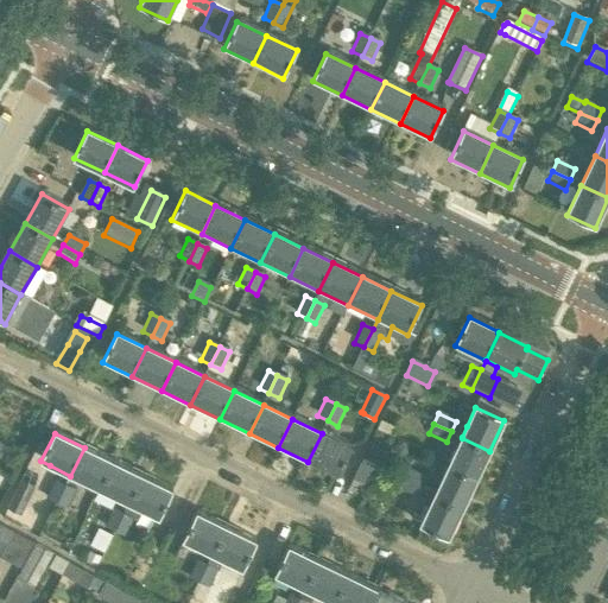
[(322,433),(308,462),(337,476),(352,448),(322,433)]
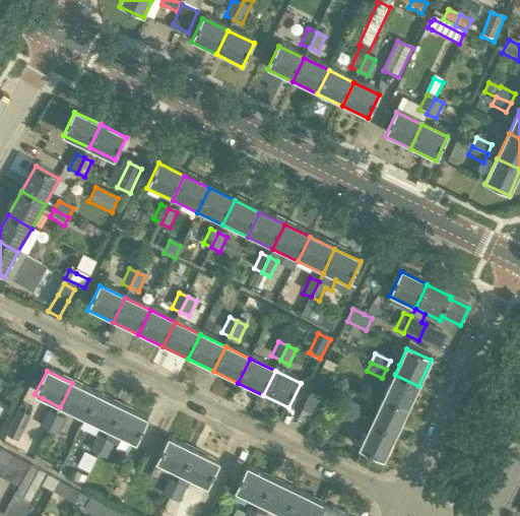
[(418,386),(395,375),(383,400),(406,411),(418,386)]
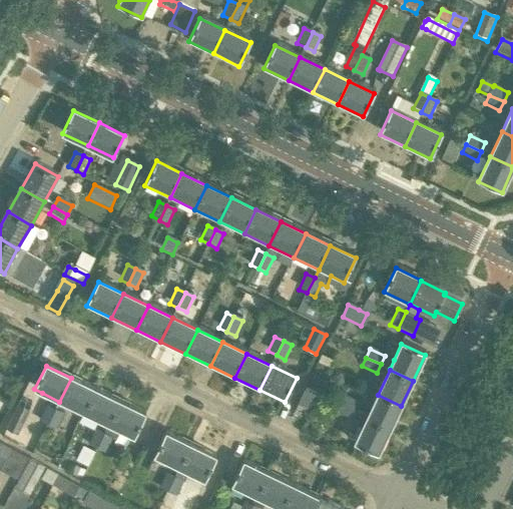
[(95,390),(71,378),(59,402),(84,414),(95,390)]
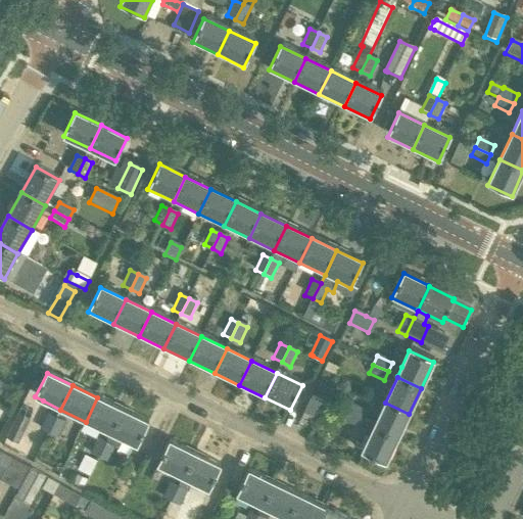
[(123,410),(97,397),(86,422),(110,434),(123,410)]
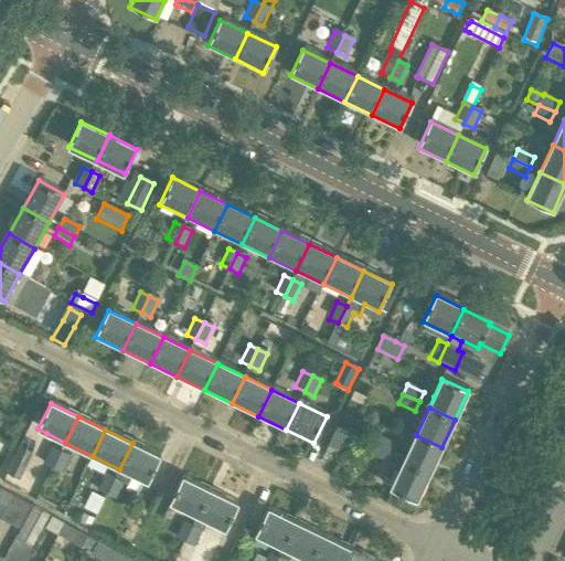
[(330,450),(342,455),(350,435),(338,431),(330,450)]
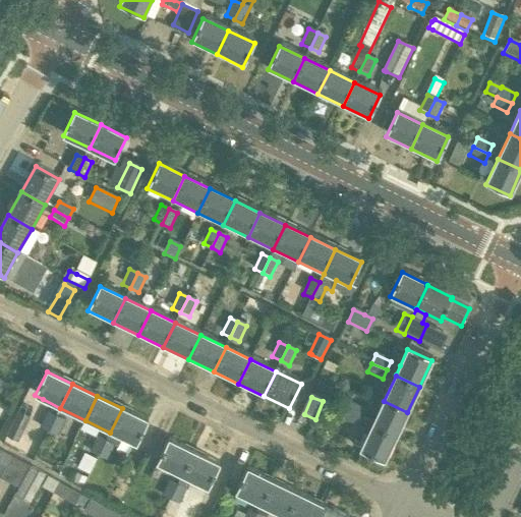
[(407,412),(384,401),(371,425),(396,437),(407,412)]
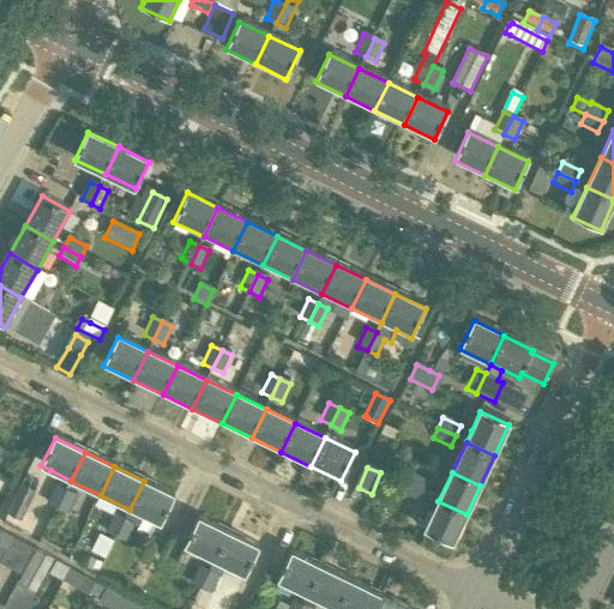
[(414,476),(409,487),(426,495),(432,486),(414,476)]
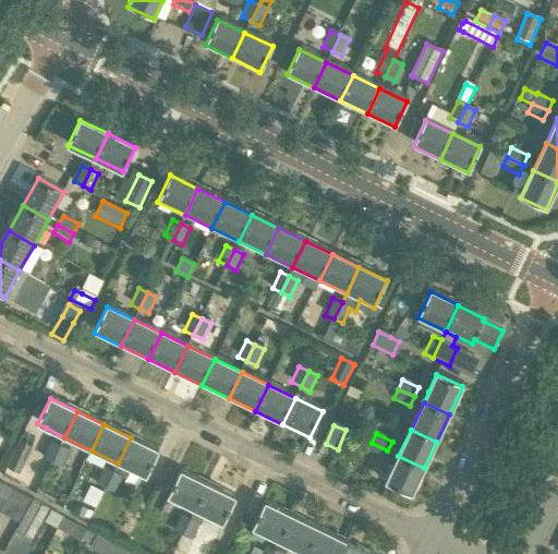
[(131,437),(118,464),(119,464),(113,473),(122,478),(125,480),(131,469),(145,477),(158,452),(131,437)]
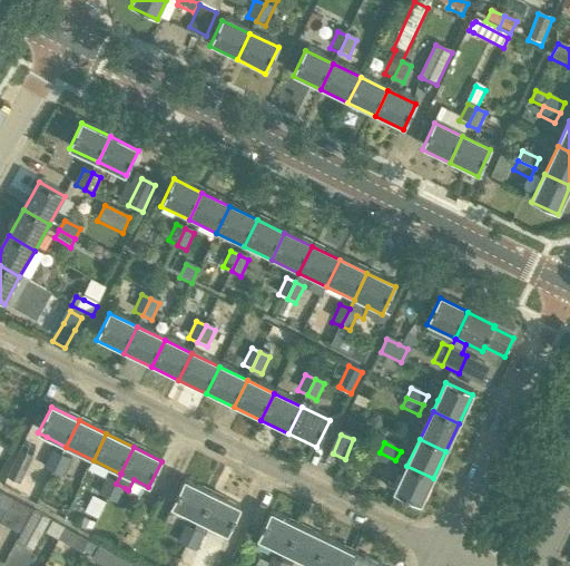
[(20,486),(33,459),(19,452),(7,479),(7,480),(5,485),(20,493),(23,487),(20,486)]
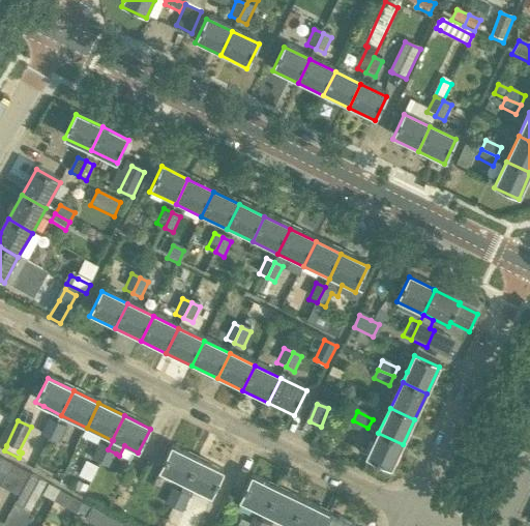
[(49,440),(57,425),(49,420),(48,420),(40,436),(49,440)]
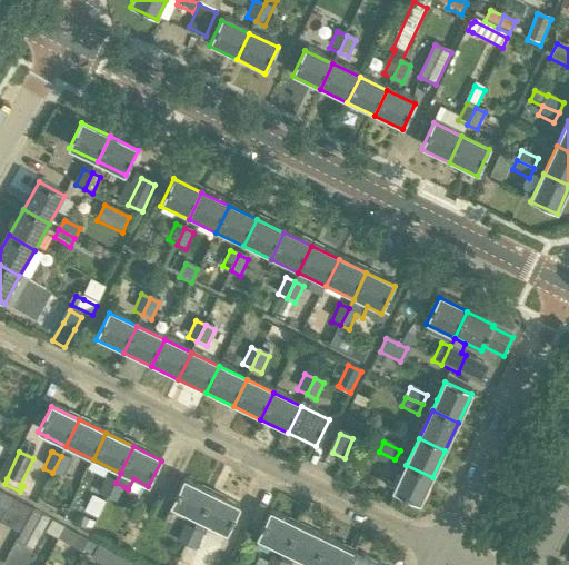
[(395,459),(379,452),(375,461),(401,475),(392,494),(419,506),(432,477),(406,465),(395,459)]
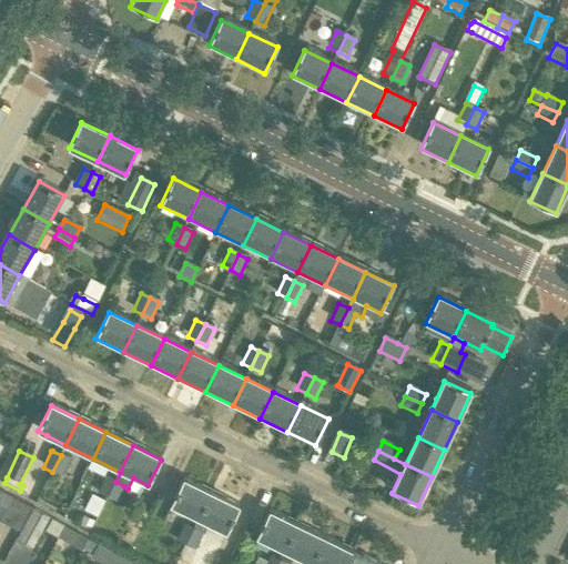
[(61,455),(52,472),(62,476),(71,460),(61,455)]
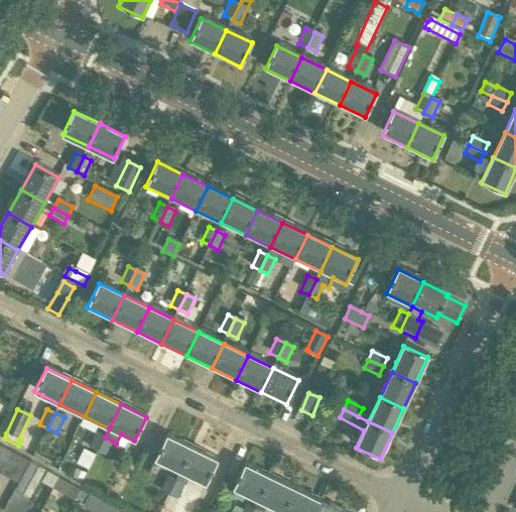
[(98,453),(105,437),(97,433),(89,449),(98,453)]
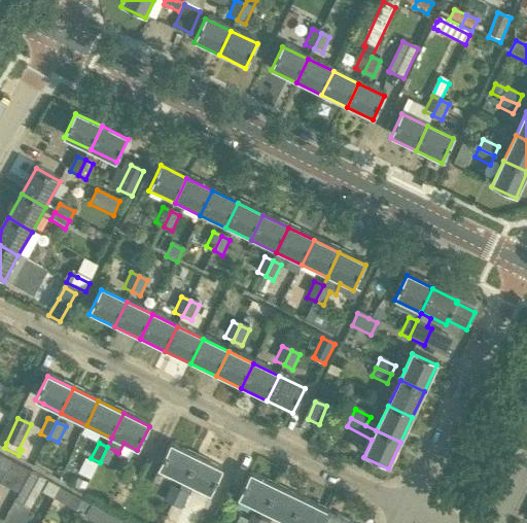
[(184,482),(197,458),(171,445),(159,469),(184,482)]
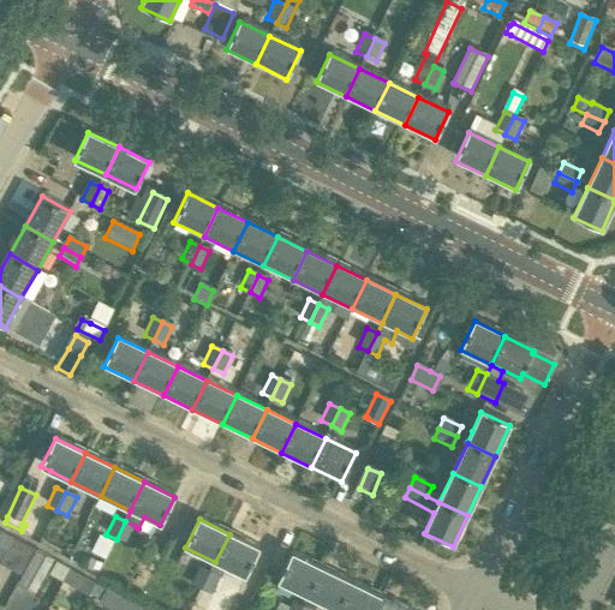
[(125,521),(117,539),(126,544),(135,526),(125,521)]
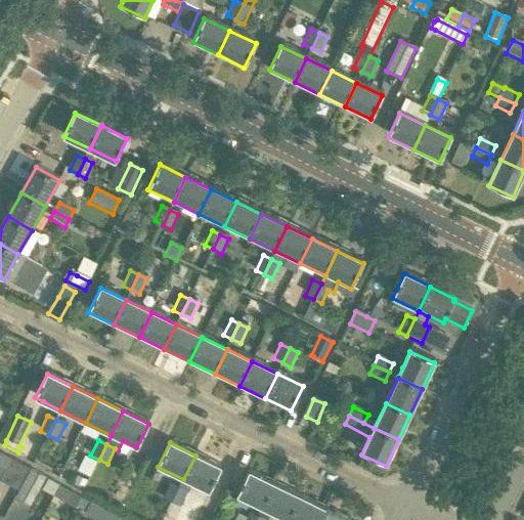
[(19,465),(0,453),(0,468),(5,471),(0,481),(0,482),(17,491),(29,471),(18,466),(19,465)]
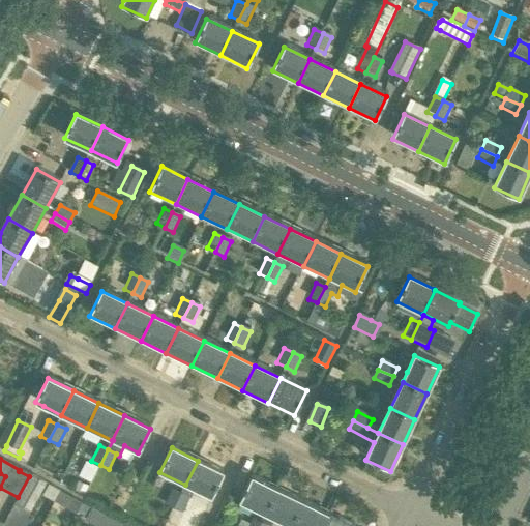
[(198,461),(185,485),(181,494),(189,498),(190,499),(196,490),(211,498),(224,473),(198,461)]
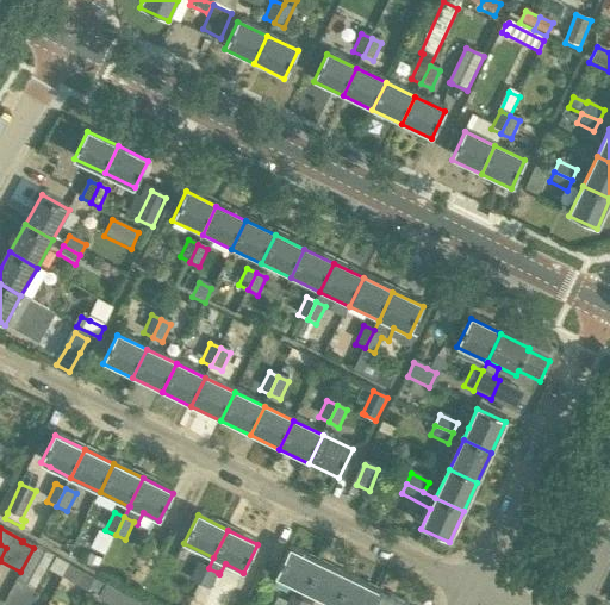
[(35,591),(53,557),(36,548),(17,581),(35,591)]
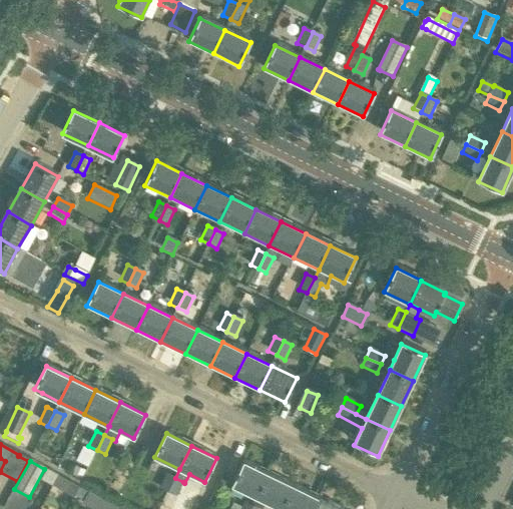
[(257,499),(269,474),(243,462),(236,476),(231,486),(257,499)]
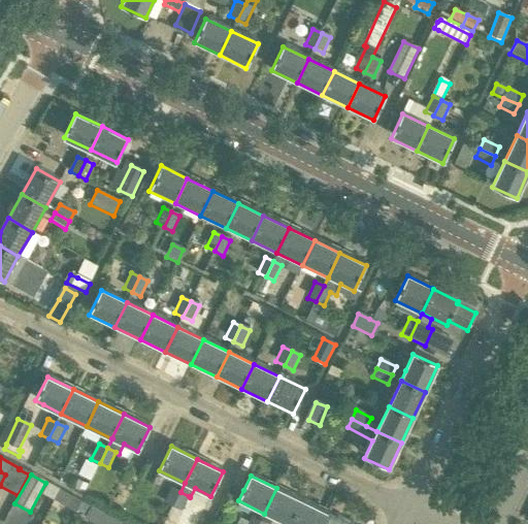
[(87,487),(77,482),(72,491),(83,496),(87,487)]
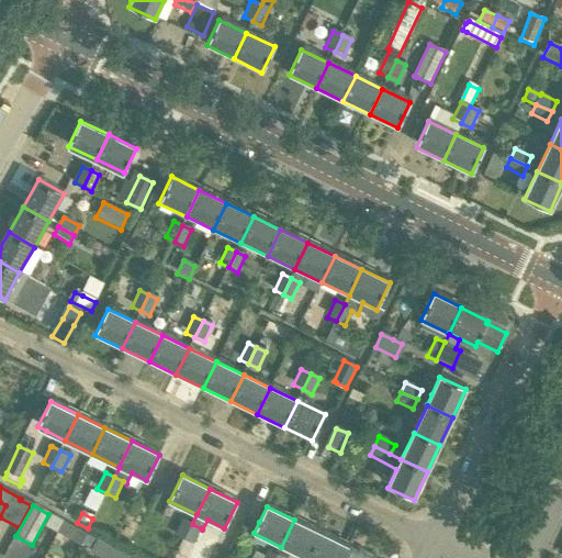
[(56,533),(62,523),(51,516),(45,527),(56,533)]
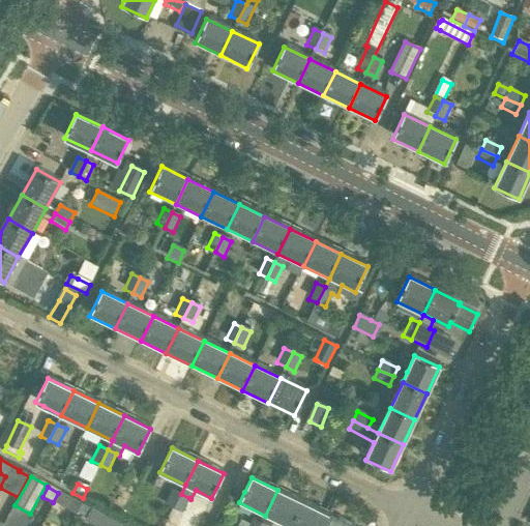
[(173,509),(181,494),(172,490),(164,505),(173,509)]
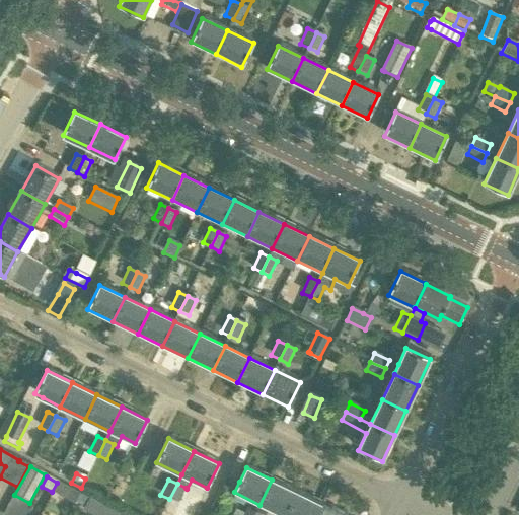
[(272,480),(260,505),(279,514),(286,514),(297,492),(272,480)]
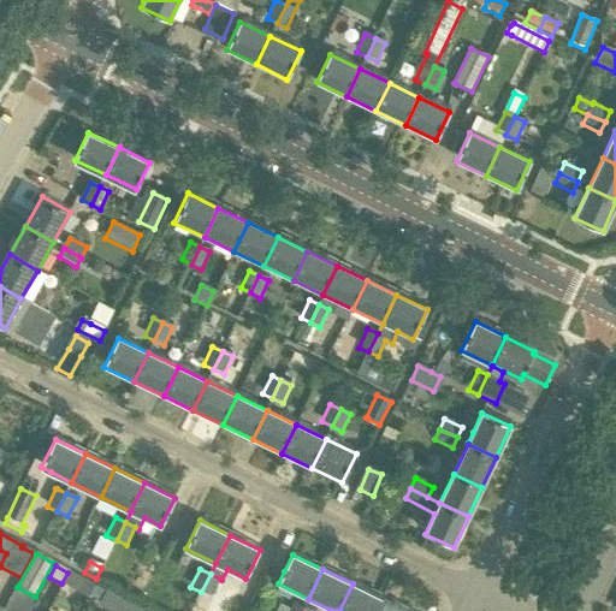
[(81,580),(67,573),(61,583),(75,591),(81,580)]
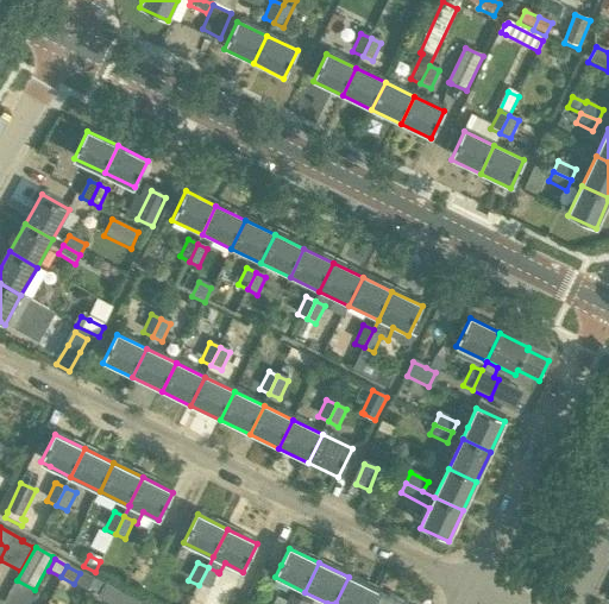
[(218,572),(208,567),(199,585),(209,590),(218,572)]
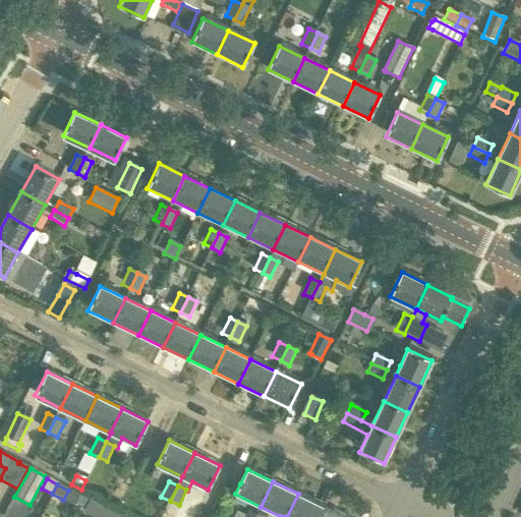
[(317,516),(324,506),(298,494),(287,516),(317,516)]
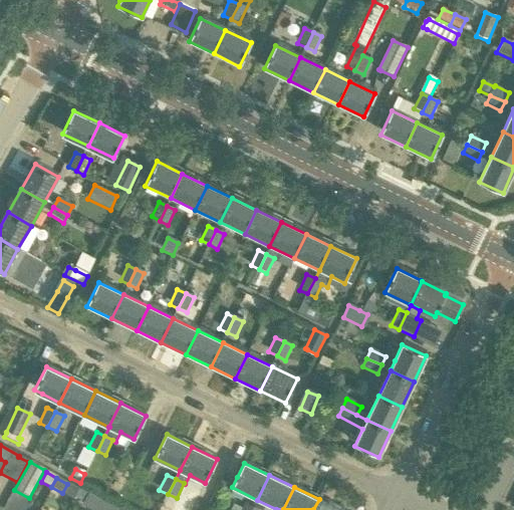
[(84,504),(82,507),(86,509),(95,509),(99,502),(89,496),(84,504)]
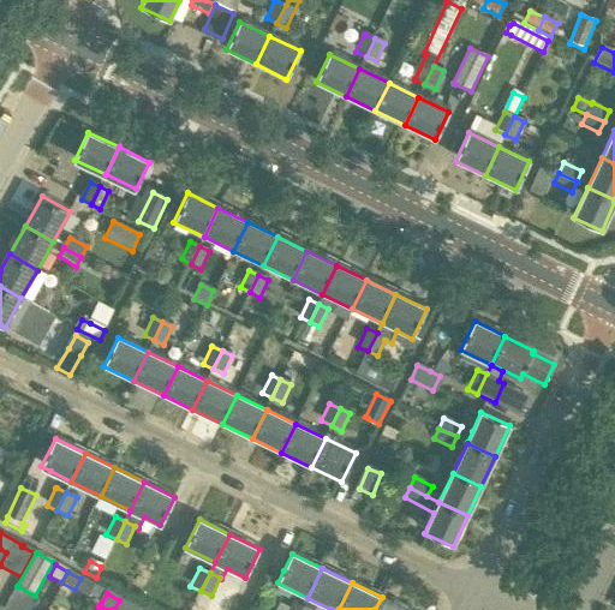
[(406,609),(382,597),(375,609),(406,609)]
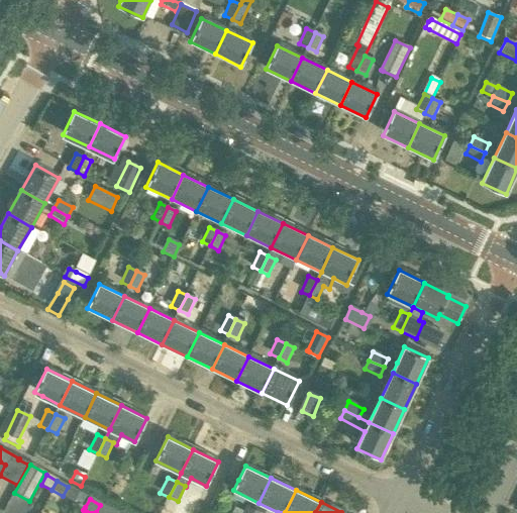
[(206,512),(209,508),(200,504),(196,512),(206,512)]
